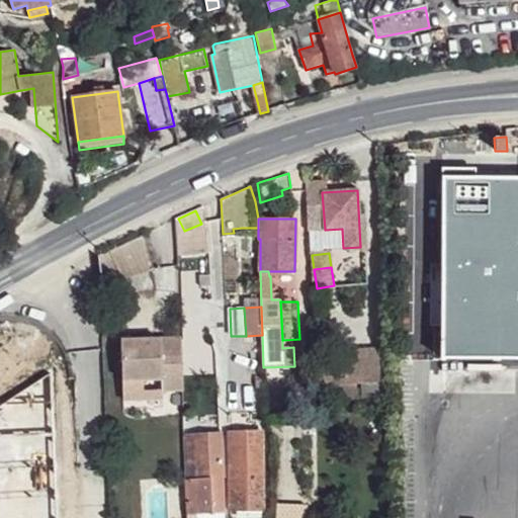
[(120,341),(122,393),(144,392),(144,391),(143,379),(161,378),(162,390),(162,391),(163,391),(182,391),(181,339),(120,341)]
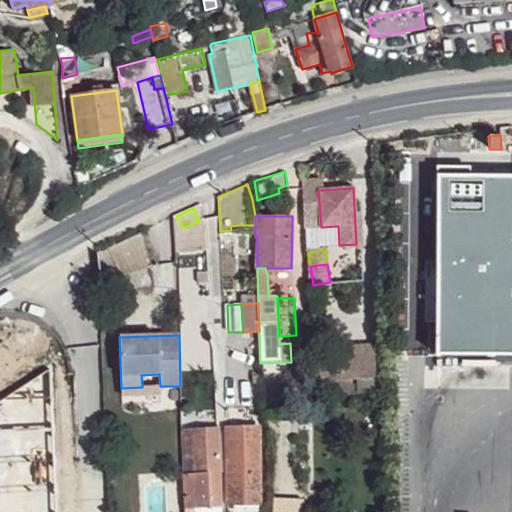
[(356,368),(356,378),(358,378),(382,376),(381,349),(355,351),(356,368)]
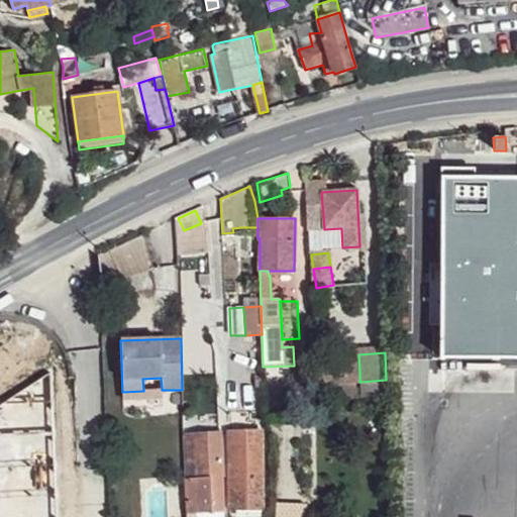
[(386,380),(362,382),(363,397),(388,396),(386,380)]
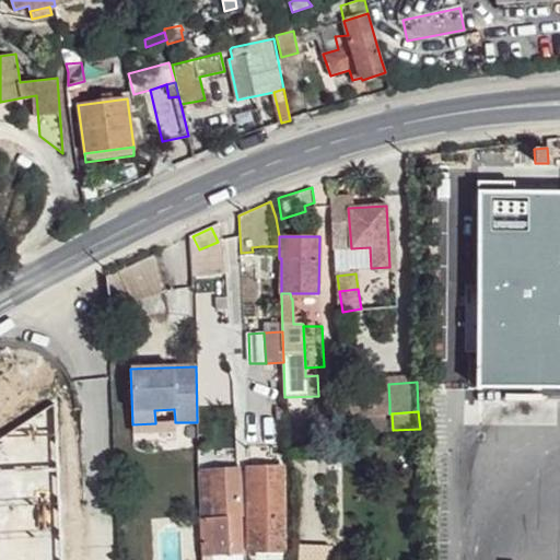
[(384,415),(345,418),(346,432),(386,431),(385,415),(384,415)]
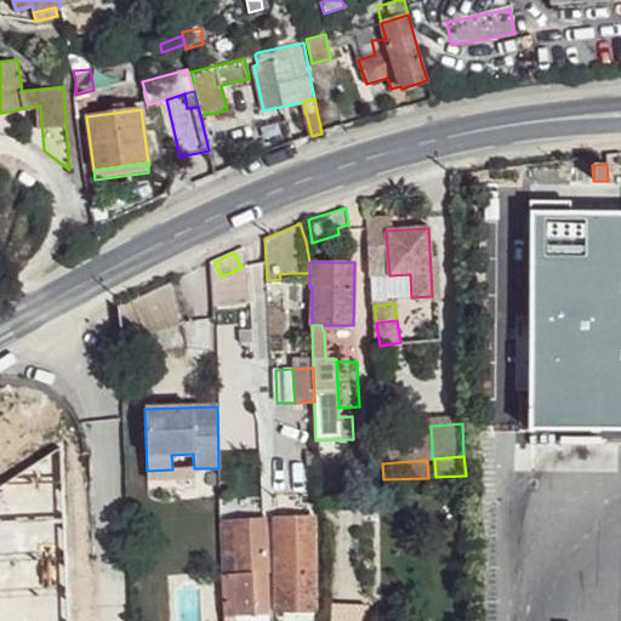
[(172,469),(147,471),(148,480),(195,479),(195,472),(195,468),(194,468),(194,467),(172,468),(172,469)]
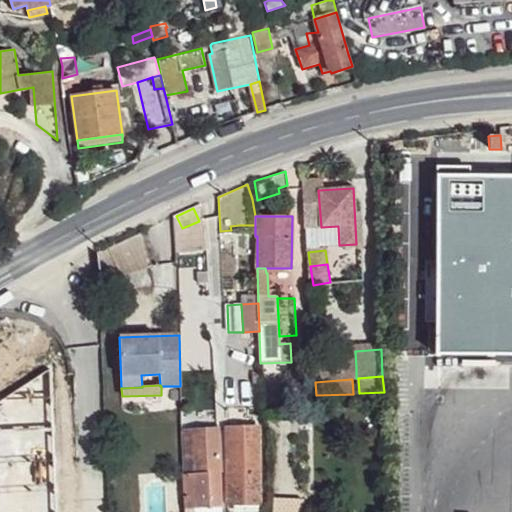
[(226,429),(228,505),(260,505),(259,428),(226,429)]
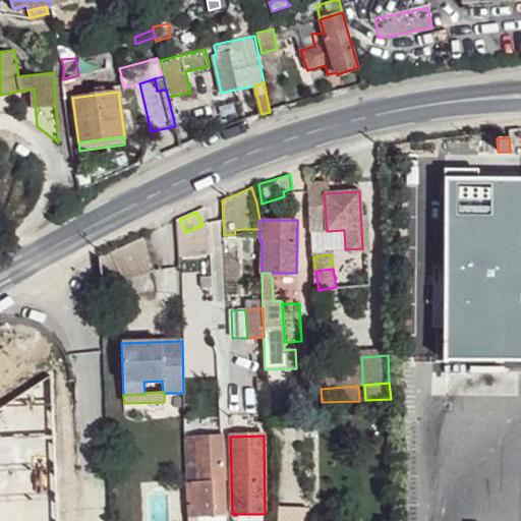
[(186,483),(189,517),(225,515),(221,437),(186,439),(188,483),(186,483)]
